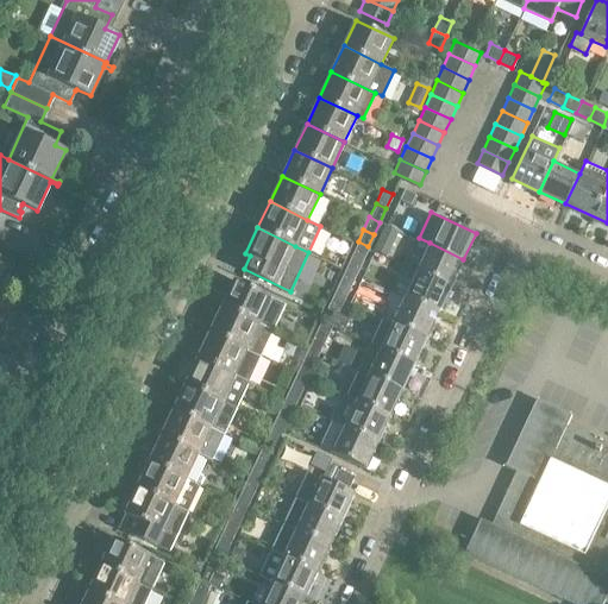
[(382,230),(374,249),(387,255),(395,236),(382,230)]
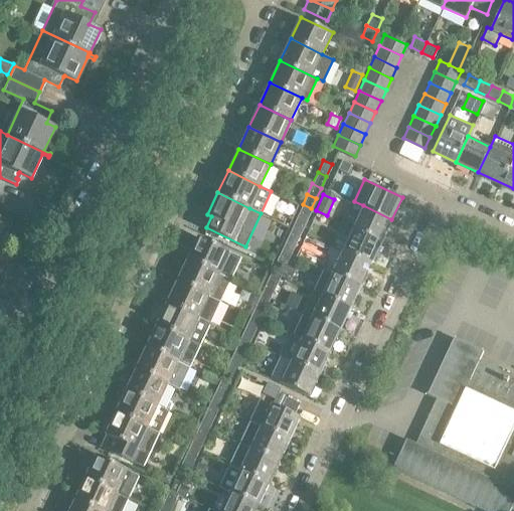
[(306,219),(311,208),(301,204),(296,214),(298,215),(306,219)]
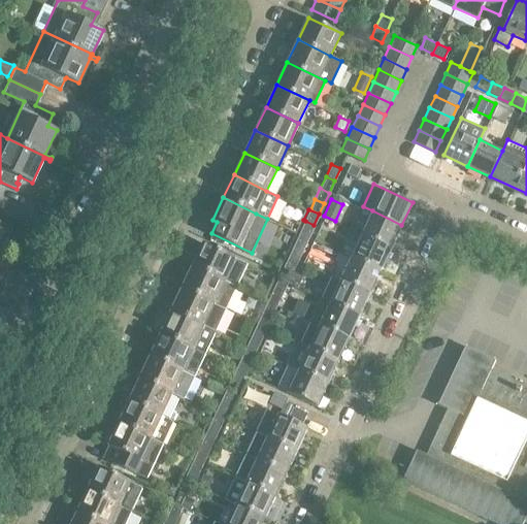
[(0,256),(4,258),(5,257),(0,254),(0,250),(10,229),(0,224),(0,218),(2,213),(4,214),(5,213),(0,210),(0,256)]
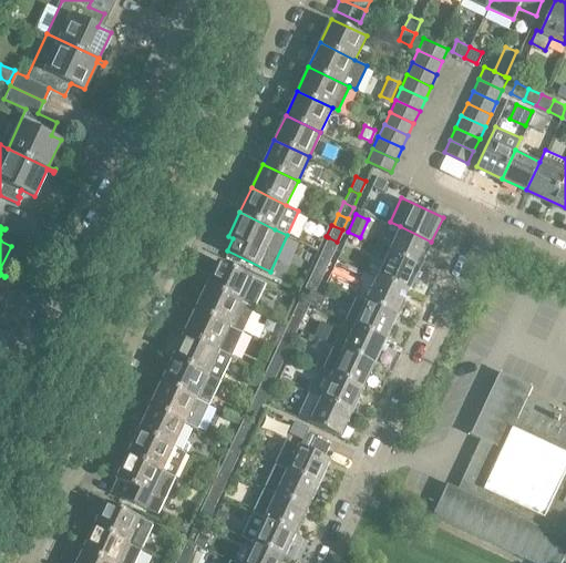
[(420,265),(431,242),(400,226),(389,251),(420,265)]
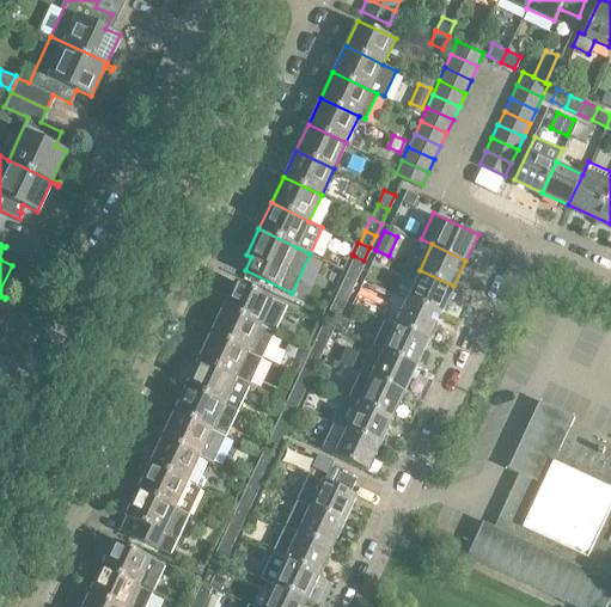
[(354,256),(347,269),(358,274),(364,261),(354,256)]
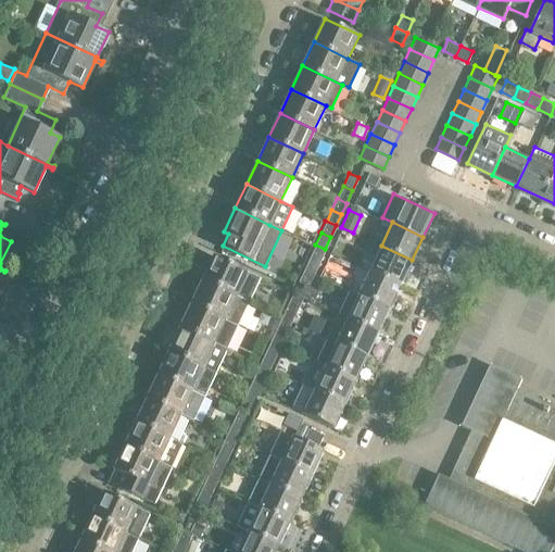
[(315,245),(310,256),(319,261),(325,249),(315,245)]
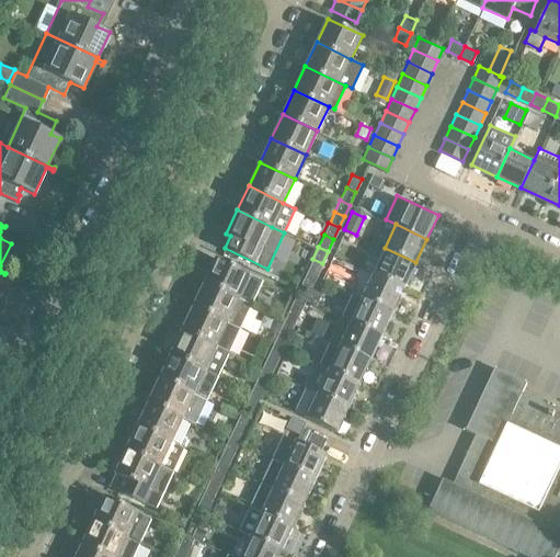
[(404,286),(415,262),(385,248),(374,272),(404,286)]
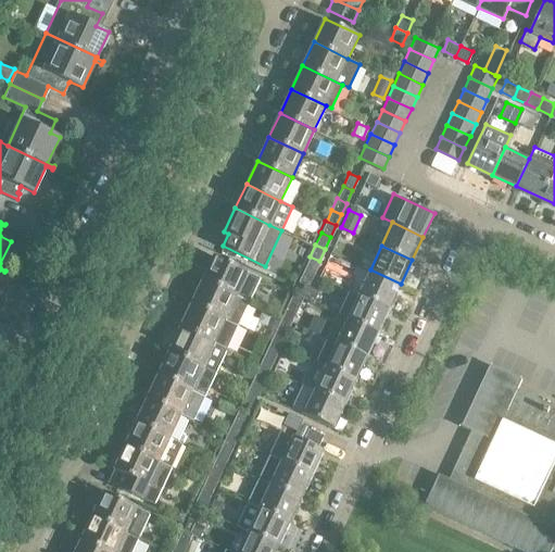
[(213,254),(201,278),(248,300),(260,276),(213,254)]
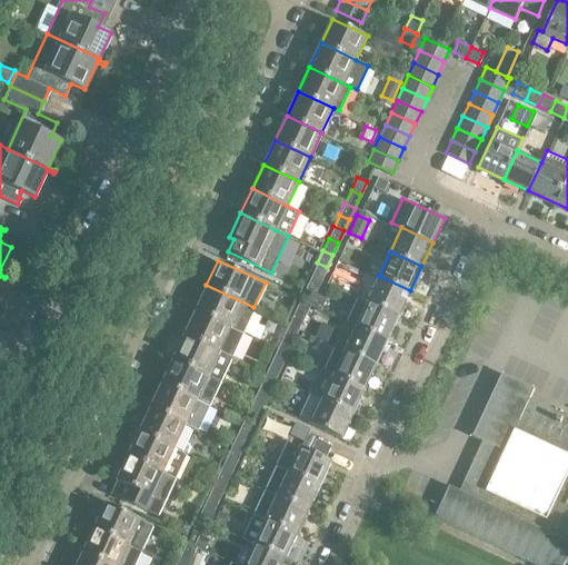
[(317,263),(311,275),(321,279),(327,267),(317,263)]
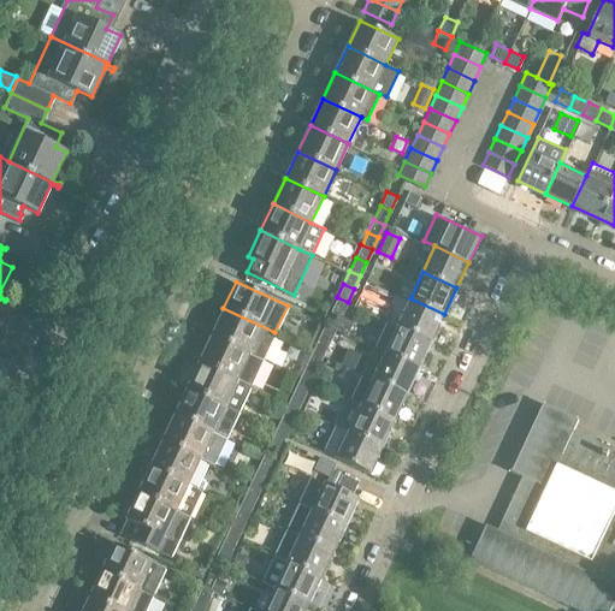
[(337,297),(331,312),(337,314),(331,325),(336,327),(348,302),(337,297)]
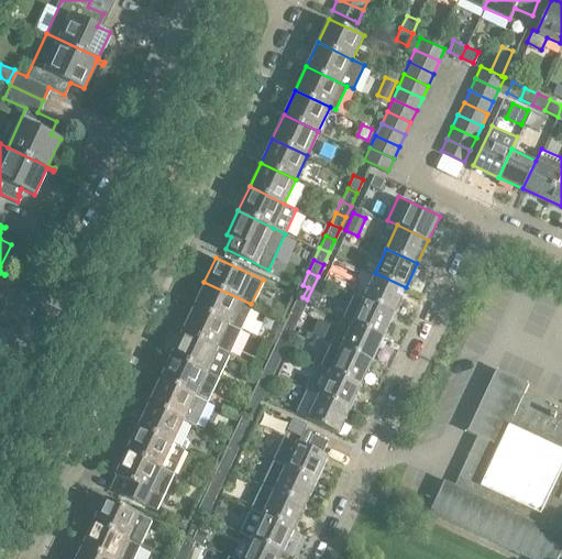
[(395,311),(406,287),(375,273),(363,297),(395,311)]
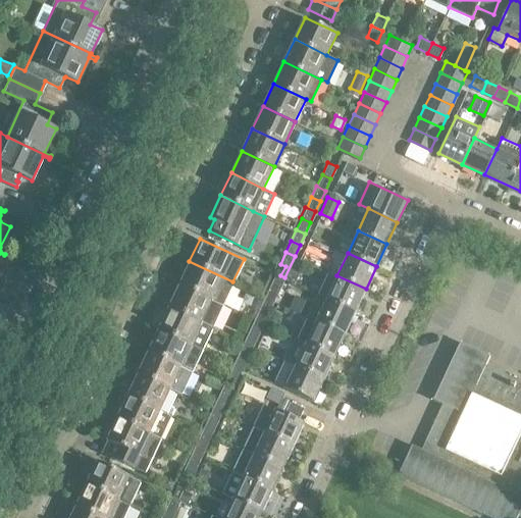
[(232,281),(189,261),(178,283),(222,304),(232,281)]
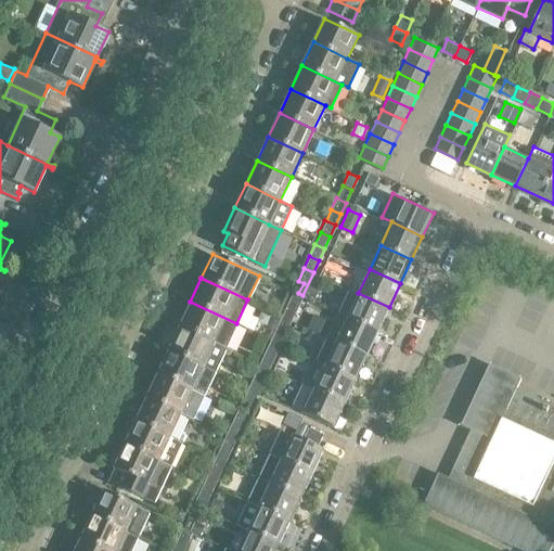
[(348,287),(337,311),(347,317),(378,331),(389,307),(358,293),(348,287)]
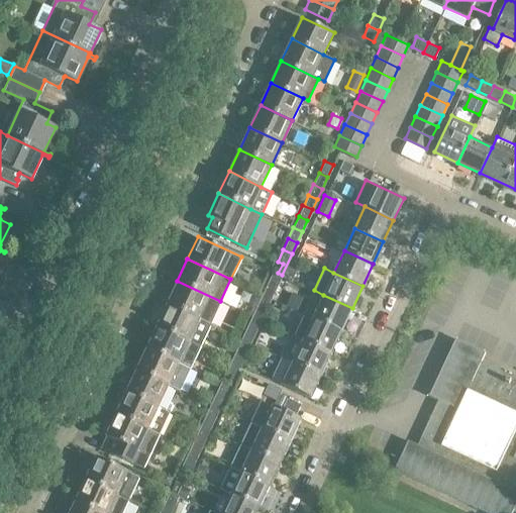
[(273,271),(268,283),(277,287),(282,275),(278,273),(273,271)]
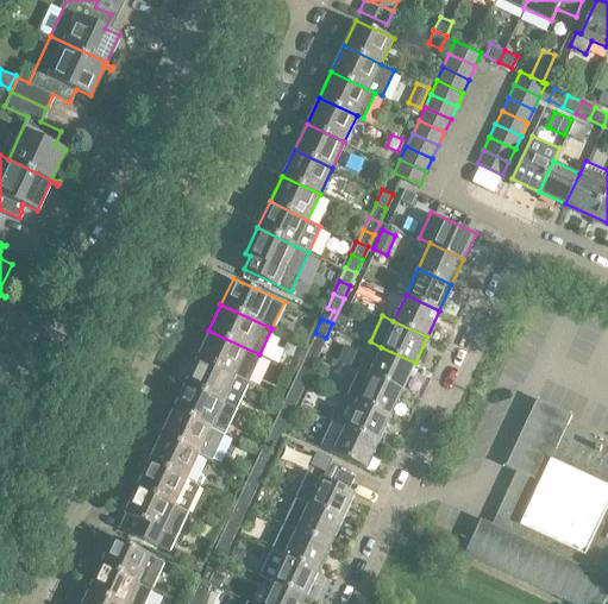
[(259,354),(208,331),(196,357),(248,381),(259,354)]
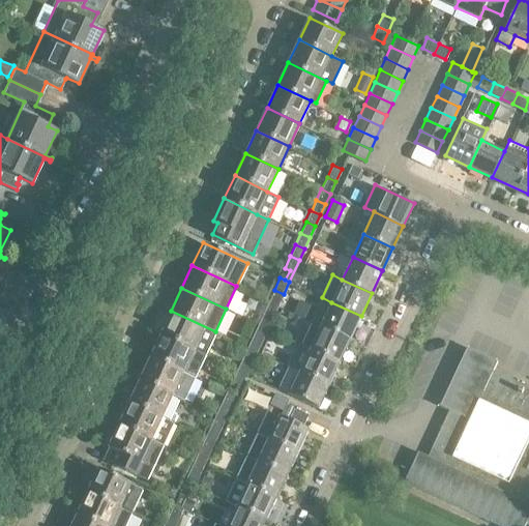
[(274,290),(269,300),(278,304),(284,294),(274,290)]
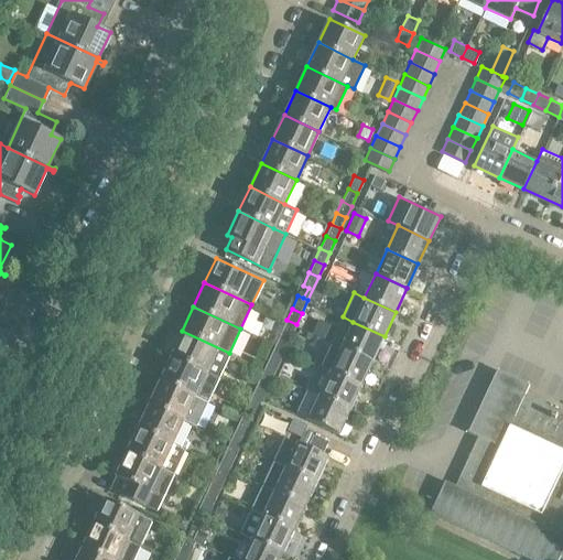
[(343,316),(332,341),(342,345),(372,361),(385,336),(353,322),(343,316)]
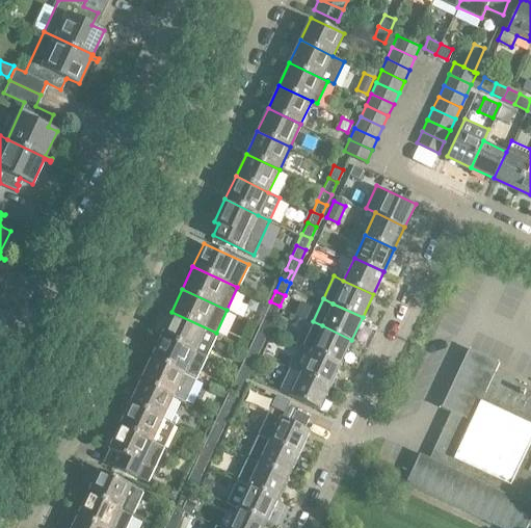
[(270,301),(265,313),(274,317),(280,306),(270,301)]
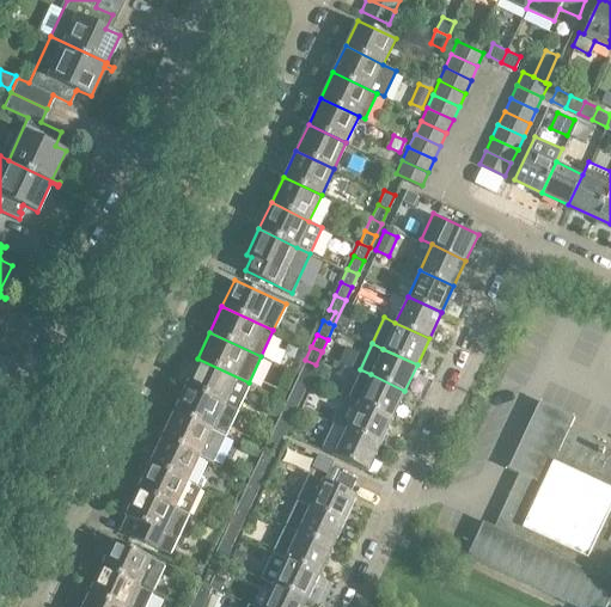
[(249,382),(197,359),(185,385),(237,408),(249,382)]
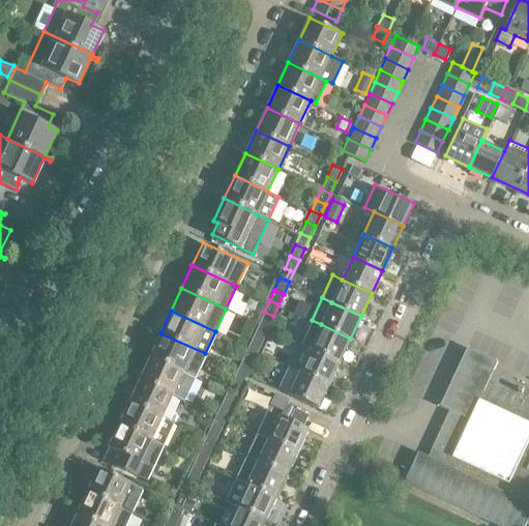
[(264,312),(258,323),(267,327),(273,316),(264,312)]
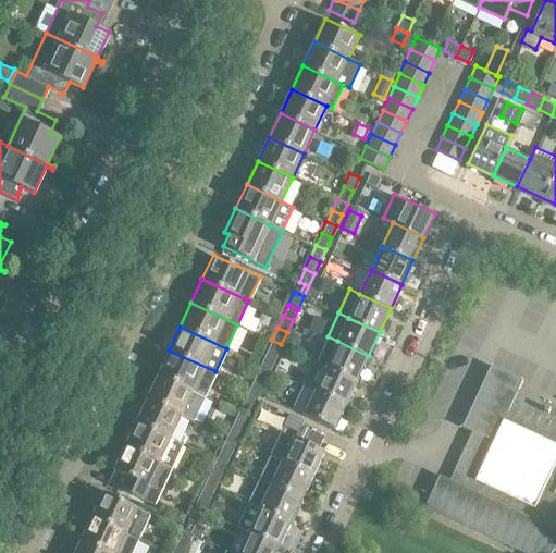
[(328,336),(317,360),(326,365),(357,379),(368,356),(337,341),(328,336)]
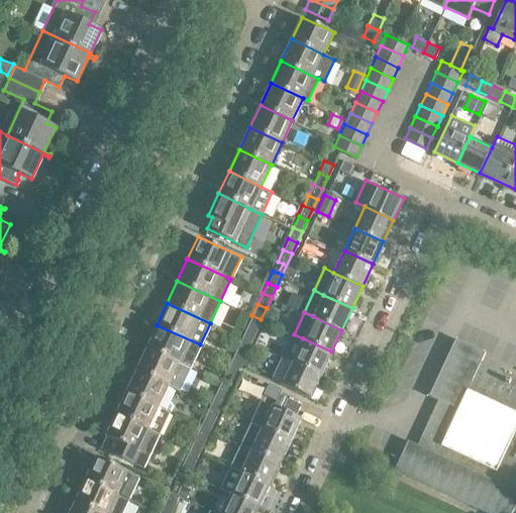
[(251,315),(247,326),(255,330),(261,319),(251,315)]
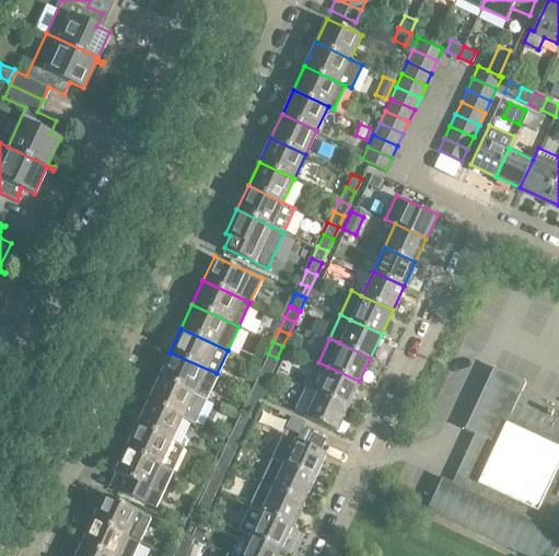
[(217,373),(170,352),(159,377),(206,397),(217,373)]
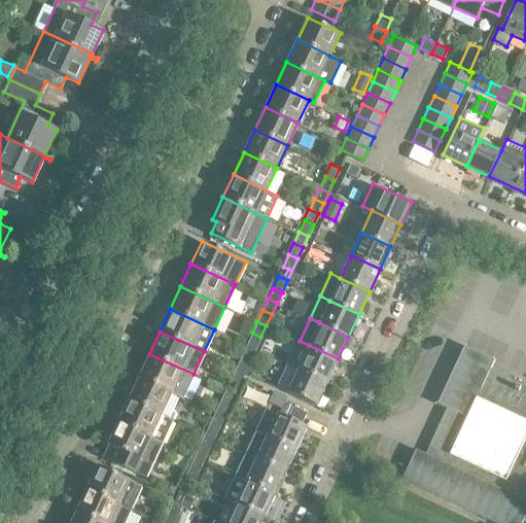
[(252,333),(246,344),(255,348),(260,337),(252,333)]
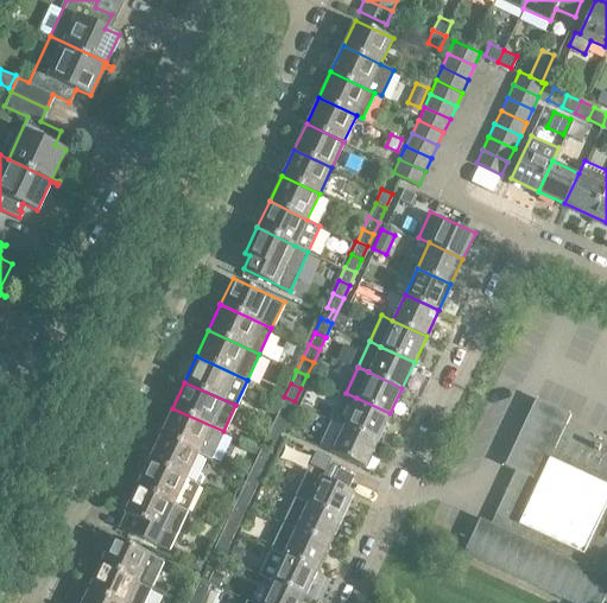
[(284,397),(278,410),(289,414),(295,401),(284,397)]
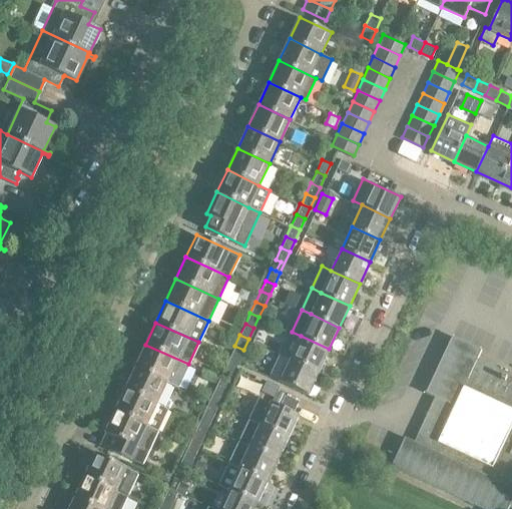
[(511,375),(477,359),(481,349),(451,335),(425,392),(435,397),(414,442),(405,438),(391,467),(479,508),(506,508),(511,497),(511,375)]
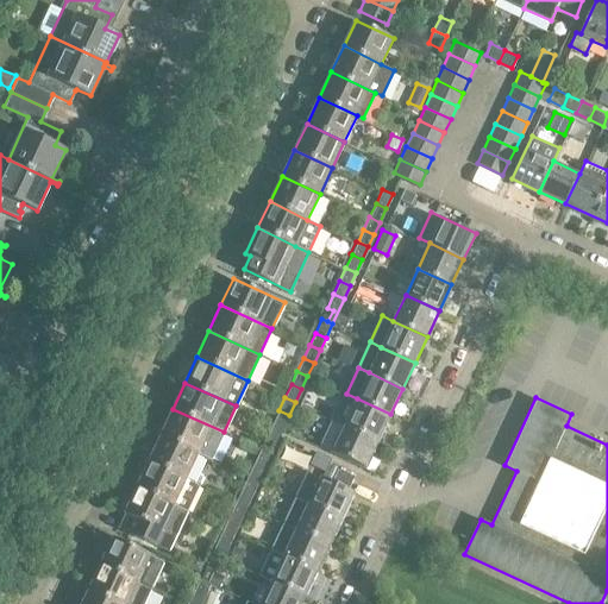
[(357,398),(345,425),(378,440),(390,414),(357,398)]
